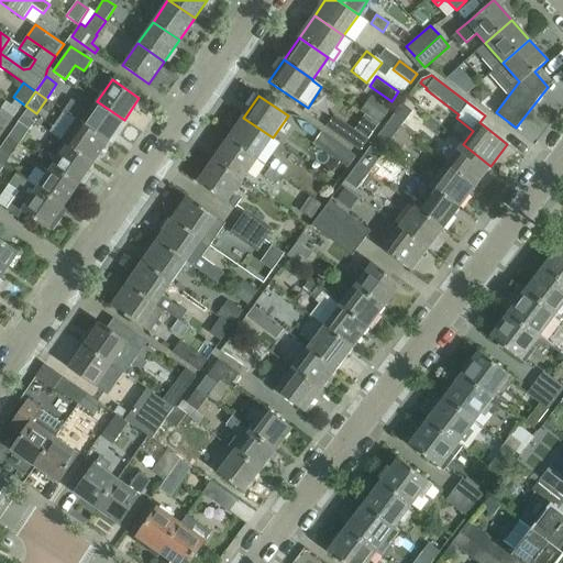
[(124,120),(97,101),(89,112),(70,99),(63,110),(76,119),(109,142),(124,120)]
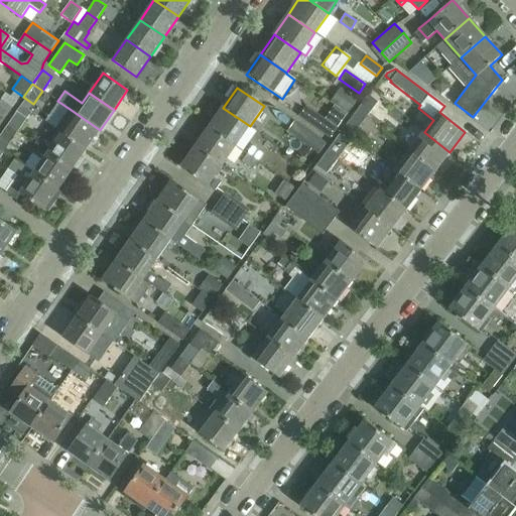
[(357,111),(366,118),(366,117),(379,127),(382,124),(369,114),(378,102),(368,95),(357,111)]
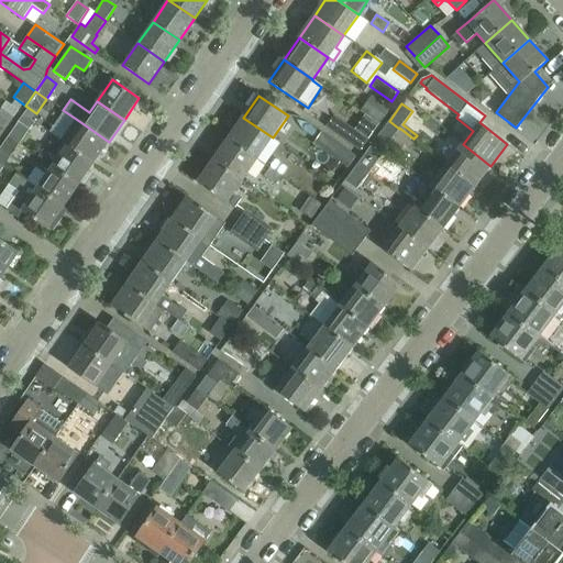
[(0,110),(0,131),(2,133),(13,118),(1,109),(0,110)]
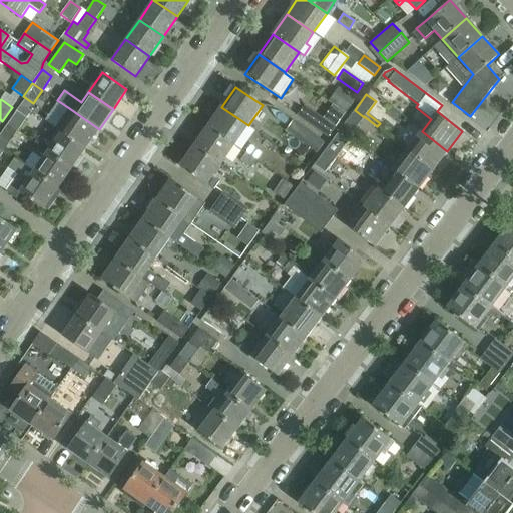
[(327,102),(318,115),(336,127),(345,114),(327,102)]
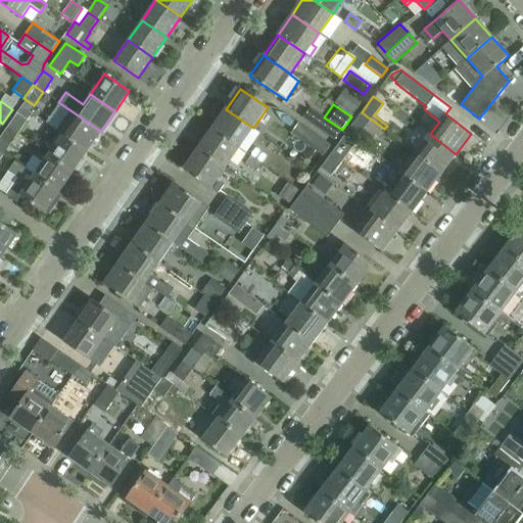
[(7,127),(17,134),(32,113),(21,106),(7,127)]
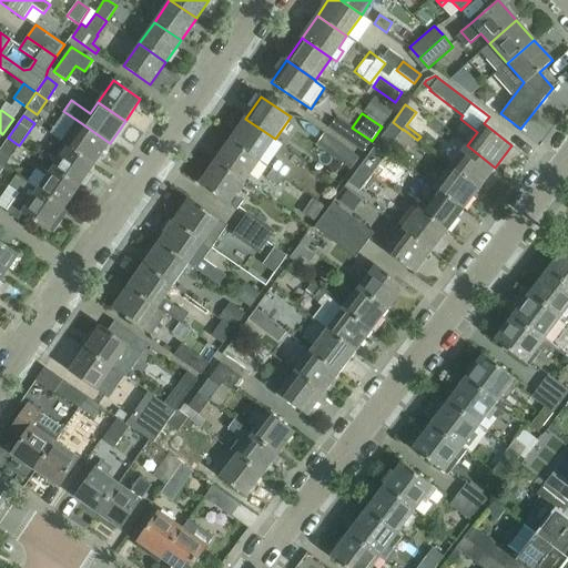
[(363,152),(371,141),(336,117),(328,128),(363,152)]
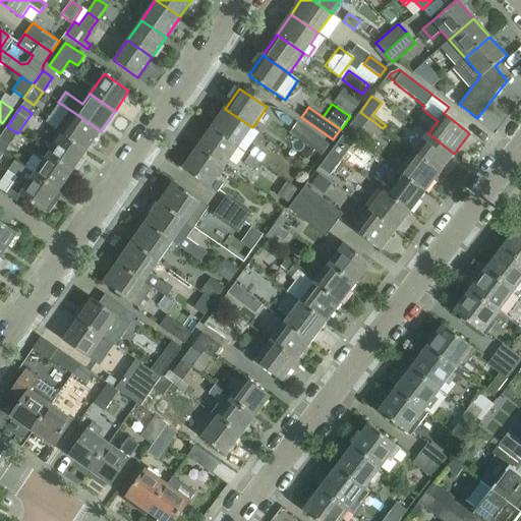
[(225,109),(211,128),(238,148),(252,127),(225,109)]
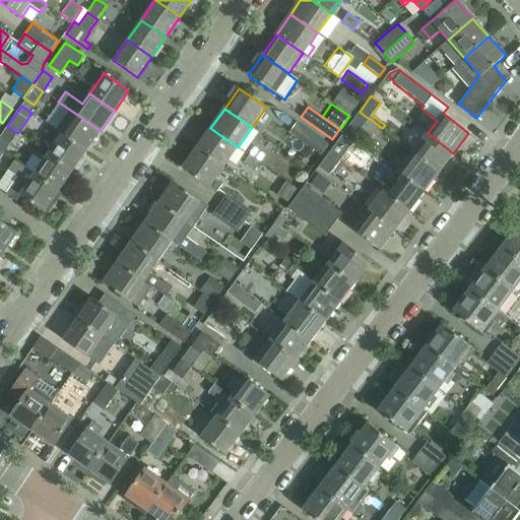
[(101,131),(70,110),(56,130),(86,150),(101,131)]
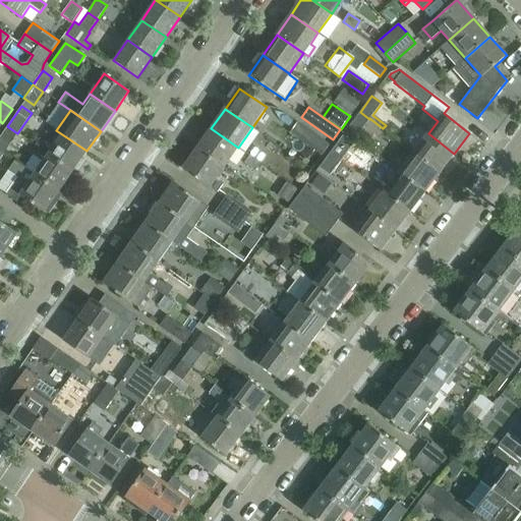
[(369,119),(360,112),(349,127),(358,134),(369,119)]
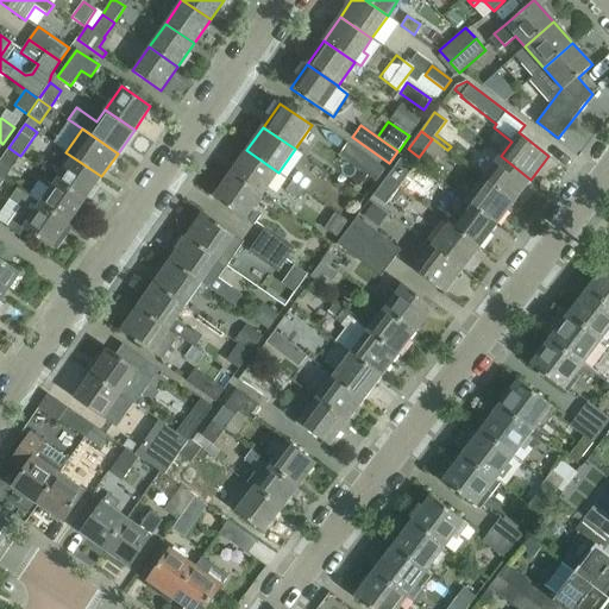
[(376,181),(384,169),(347,144),(339,156),(376,181)]
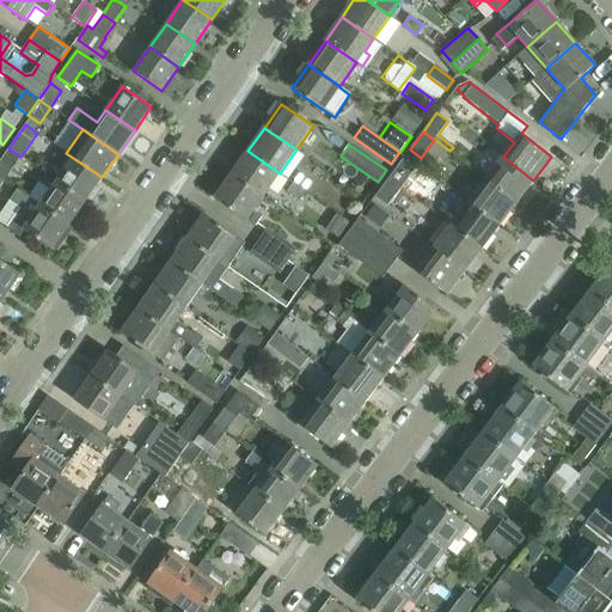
[(20,157),(8,148),(0,160),(0,165),(10,172),(20,157)]
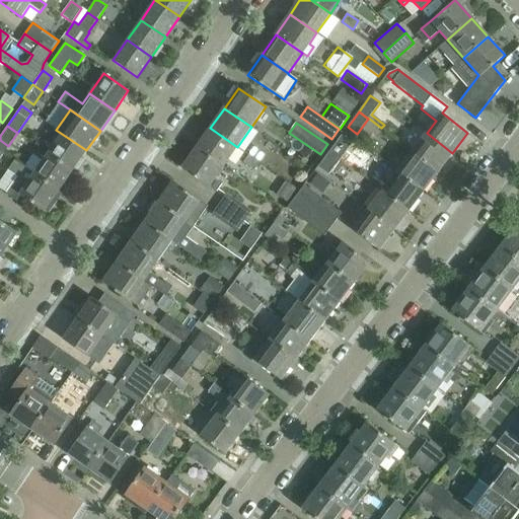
[(237,147),(210,128),(196,148),(223,167),(237,147)]
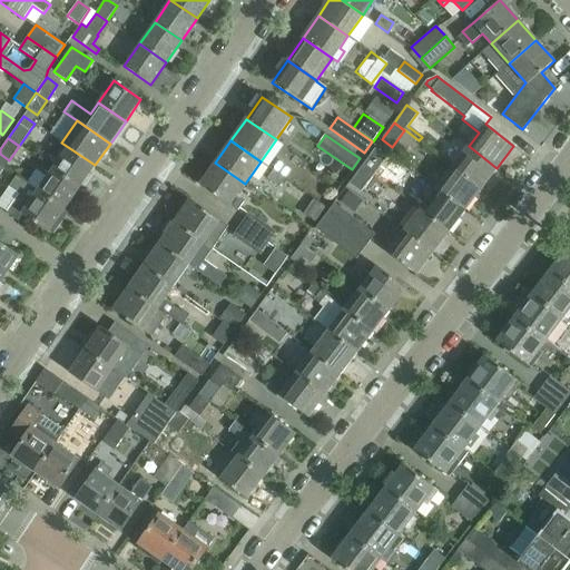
[(60,157),(51,168),(79,188),(95,165),(61,143),(53,153),(60,157)]
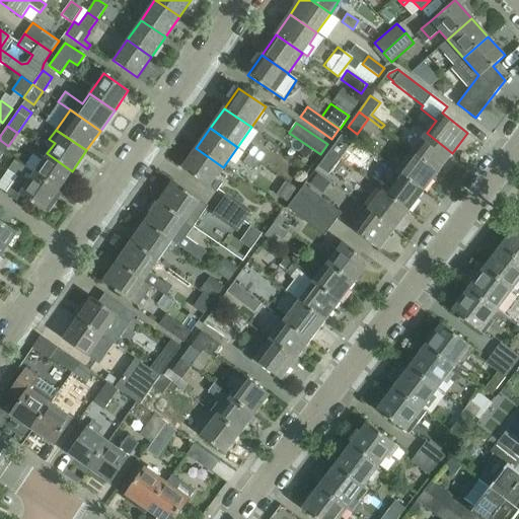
[(427,133),(413,152),(412,152),(438,172),(452,153),(427,133)]
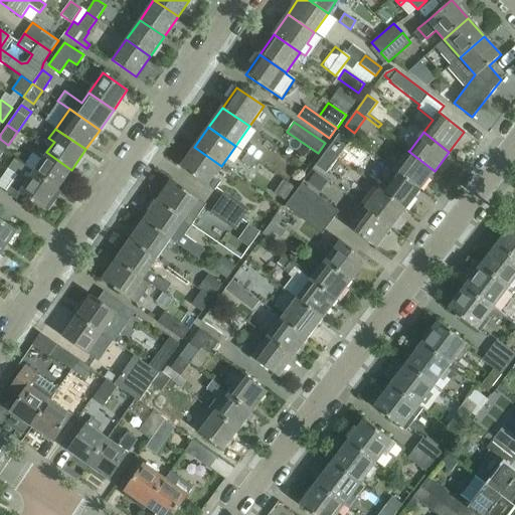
[(339,134),(328,150),(338,157),(349,142),(339,134)]
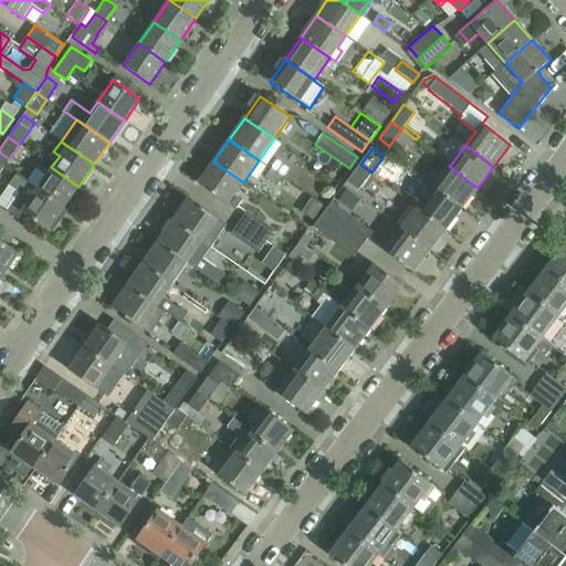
[(271,169),(283,177),(289,168),(278,160),(271,169)]
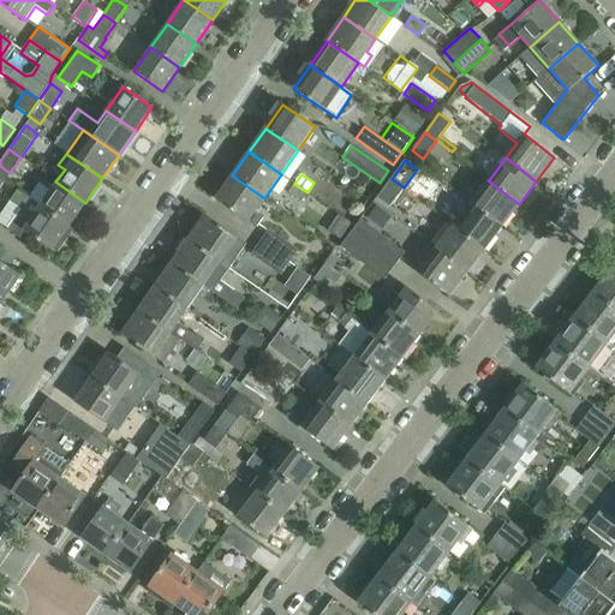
[(232,175),(215,199),(256,228),(263,219),(255,213),(264,198),(232,175)]
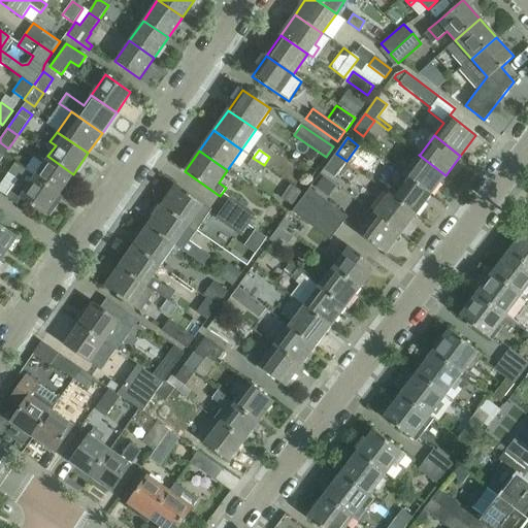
[(347,161),(336,154),(324,170),(334,177),(347,161)]
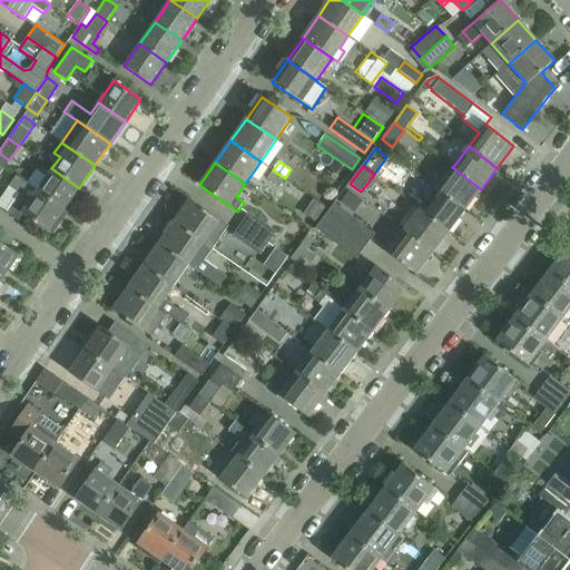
[(446,175),(436,188),(464,210),(481,189),(452,167),(446,175)]
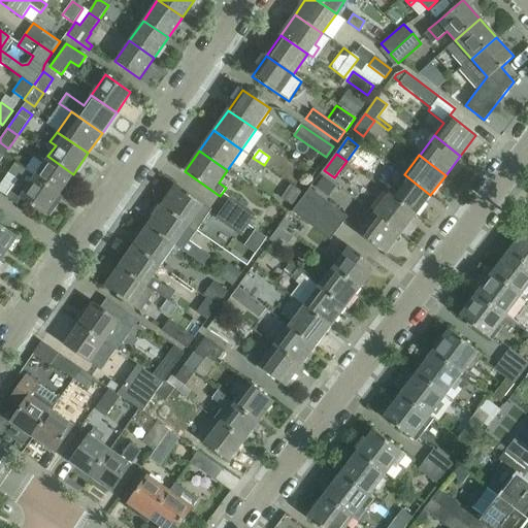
[(73,174),(47,156),(33,176),(59,195),(73,174)]
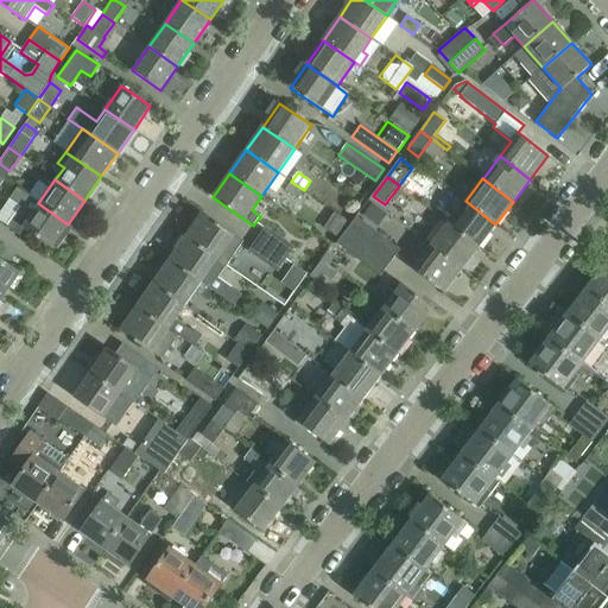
[(304,190),(291,182),(285,191),(297,200),(304,190)]
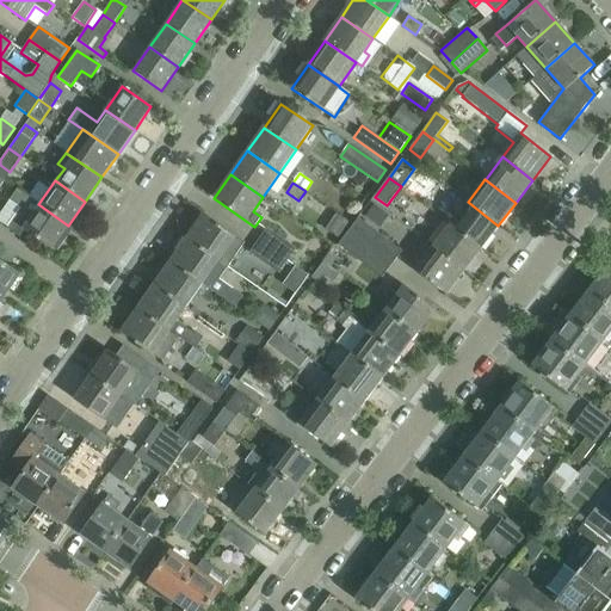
[(22,209),(12,221),(7,229),(19,238),(24,229),(51,248),(53,247),(57,251),(67,236),(62,233),(68,226),(38,204),(38,205),(17,190),(10,201),(22,209)]
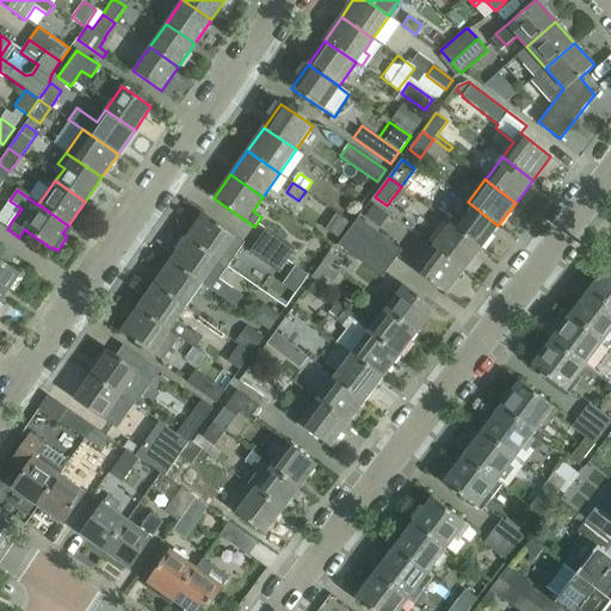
[(358,213),(384,230),(394,215),(368,198),(358,213)]
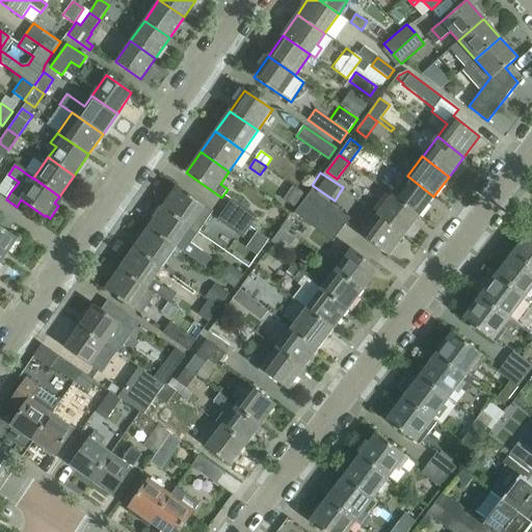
[(433,196),(407,176),(392,196),(419,216),(433,196)]
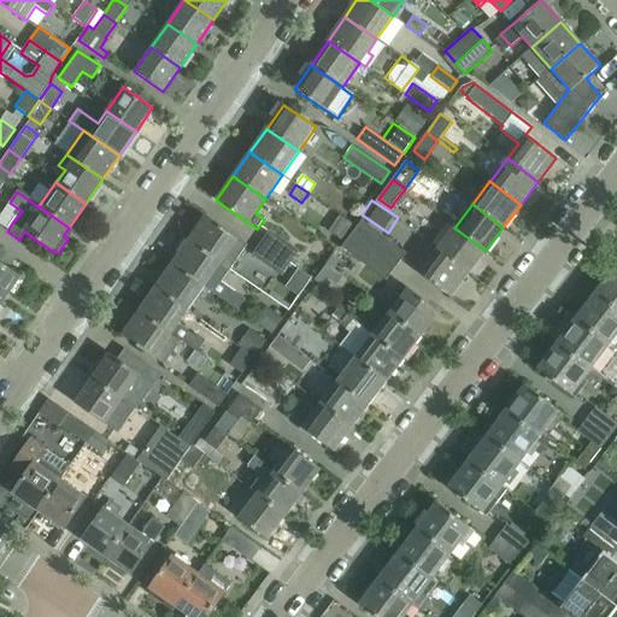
[(247,246),(205,216),(188,241),(230,269),(247,246)]
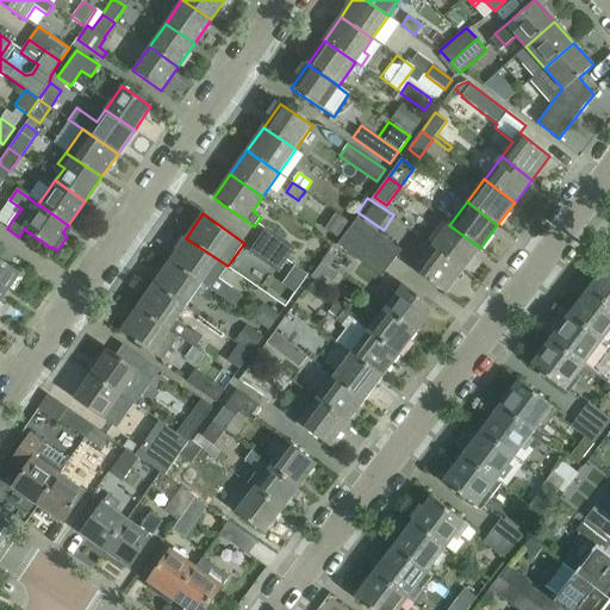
[(400,253),(365,226),(356,219),(348,231),(391,265),(400,253)]
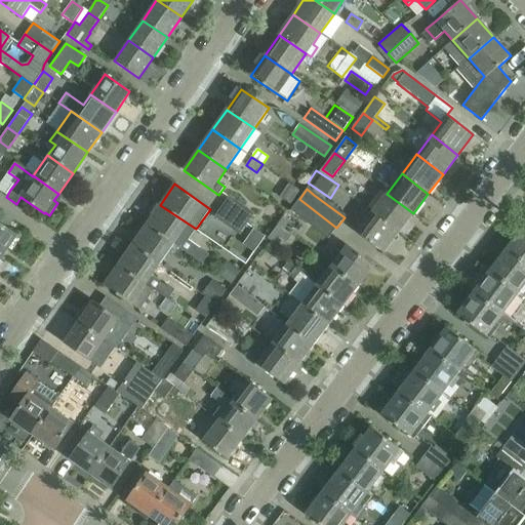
[(413,213),(387,194),(372,213),(398,233),(413,213)]
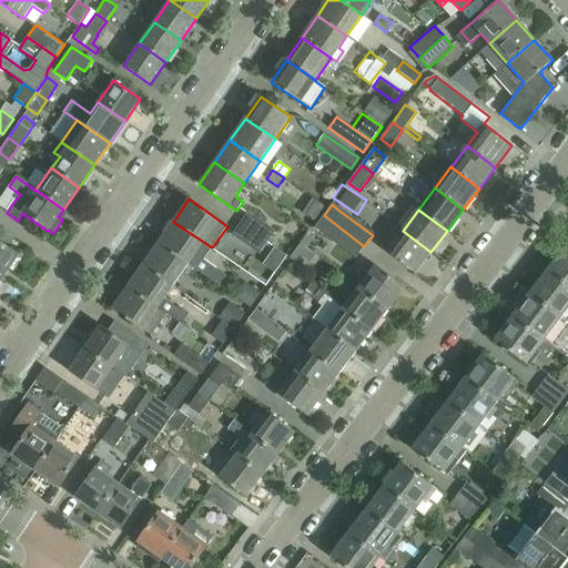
[(247,212),(240,223),(266,242),(274,231),(247,212)]
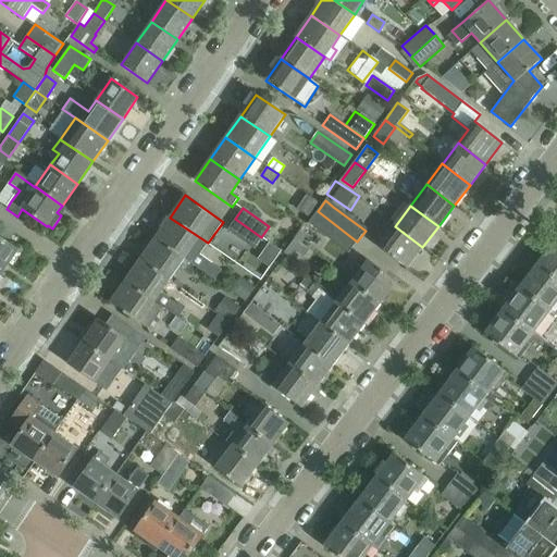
[(357,242),(318,211),(309,222),(349,252),(357,242)]
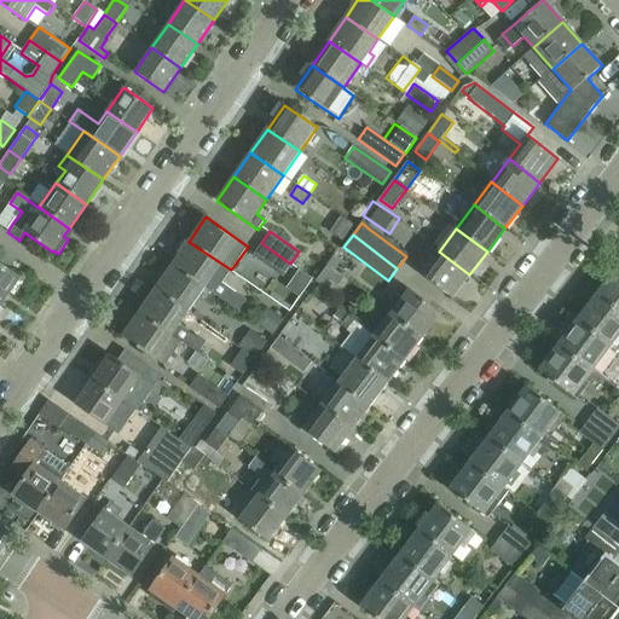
[(189,242),(173,265),(204,287),(238,311),(246,300),(223,283),(231,270),(189,242)]
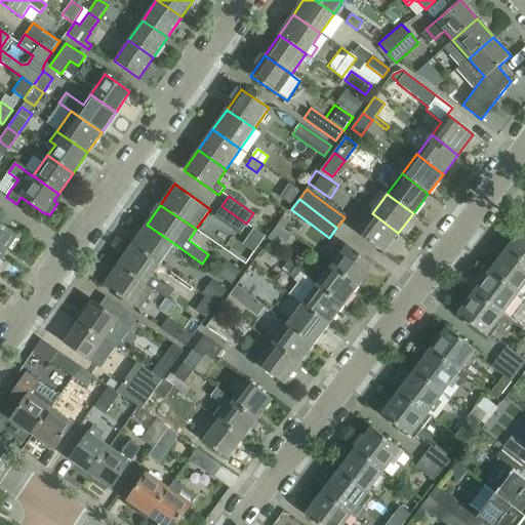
[(246,224),(221,206),(214,217),(239,235),(246,224)]
